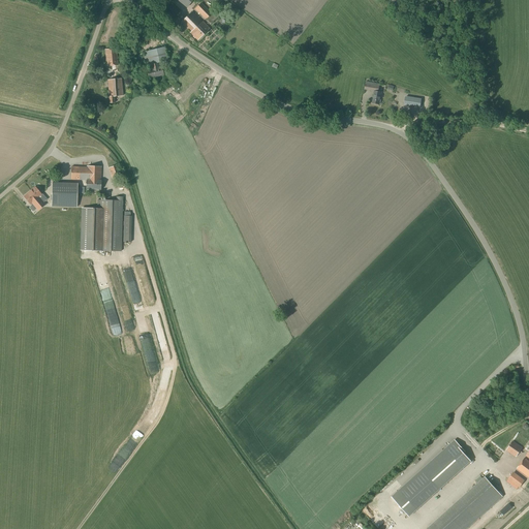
[(176,0),(186,8),(192,0),(176,0)]
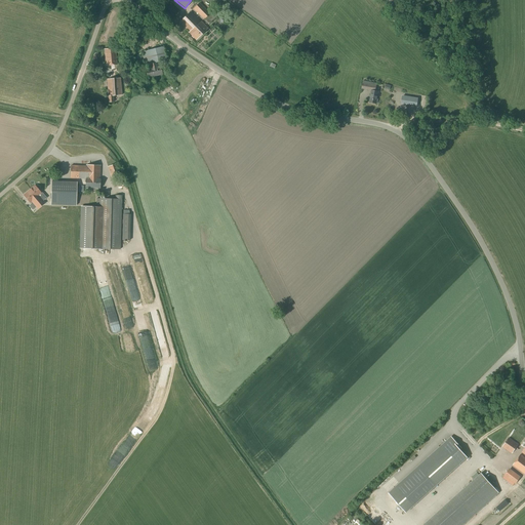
[(204,19),(210,13),(199,3),(193,9),(204,19)]
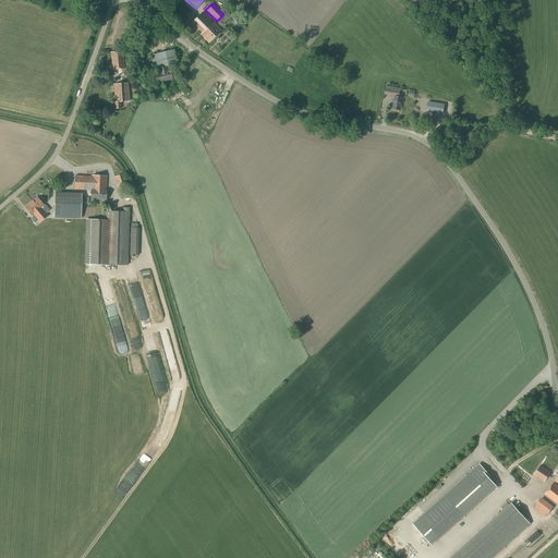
[(213,23),(203,12),(190,24),(201,35),(208,43),(221,31),(213,22),(213,23)]
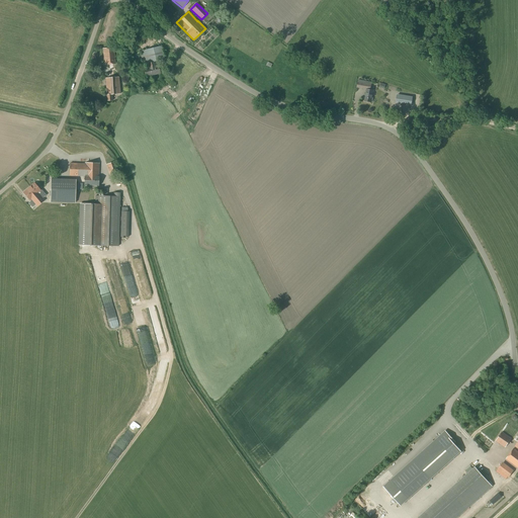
[(144,65),(145,69),(144,70),(145,77),(160,74),(159,66),(159,65),(158,65),(158,62),(164,60),(161,47),(140,52),(143,65),(144,65)]
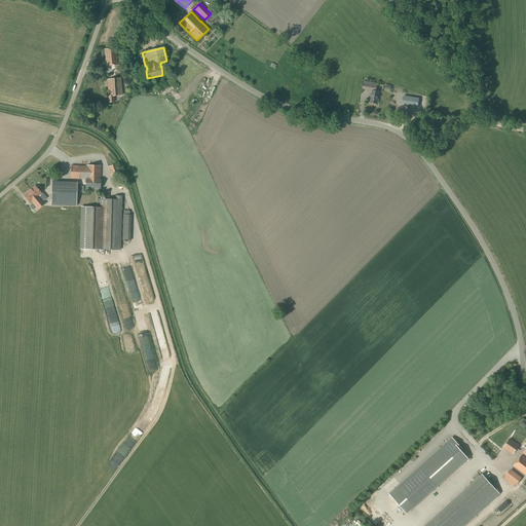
[(106,66),(117,65),(116,48),(104,49),(106,66)]
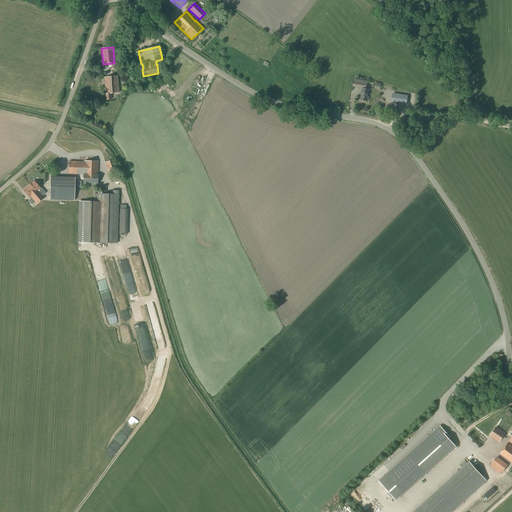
[(168,88),(174,84),(167,75),(161,80),(168,88)]
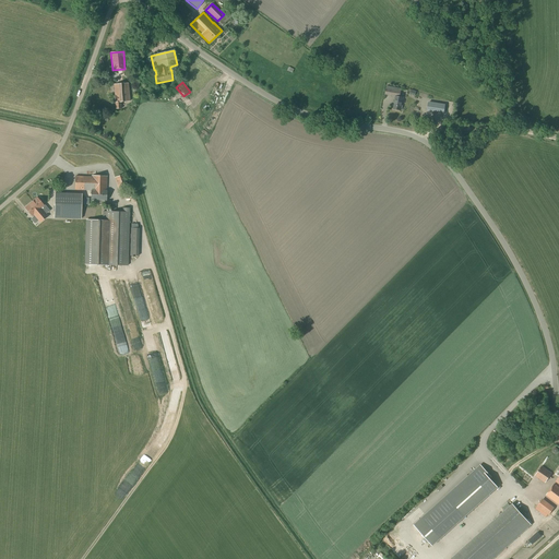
[(115,109),(121,108),(121,102),(130,102),(128,83),(114,84),(115,96),(114,96),(115,103),(115,109)]
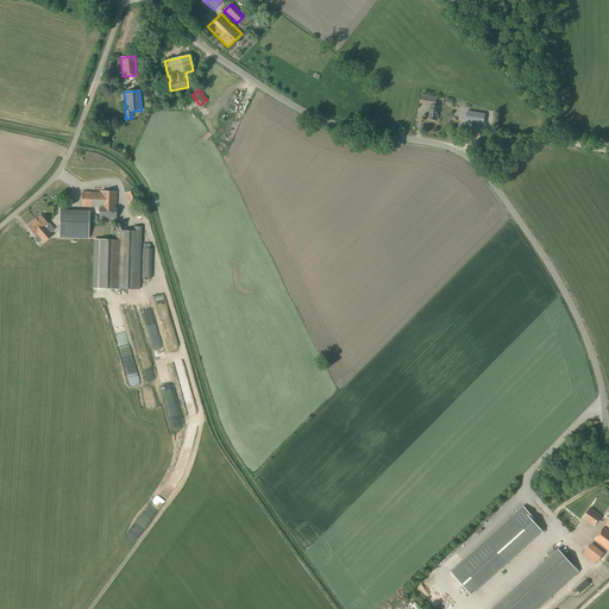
[(437,120),(437,119),(438,119),(439,115),(438,114),(439,106),(435,106),(437,96),(421,94),(419,104),(431,105),(428,119),(437,120)]
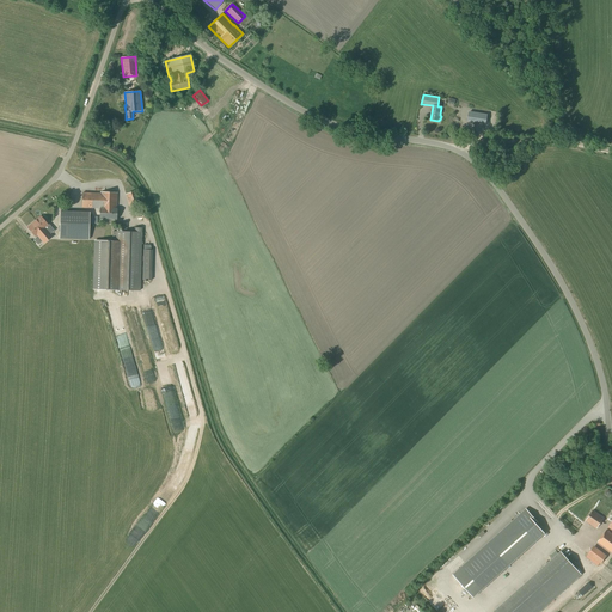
[(487,124),(488,115),(469,111),(467,121),(487,124)]
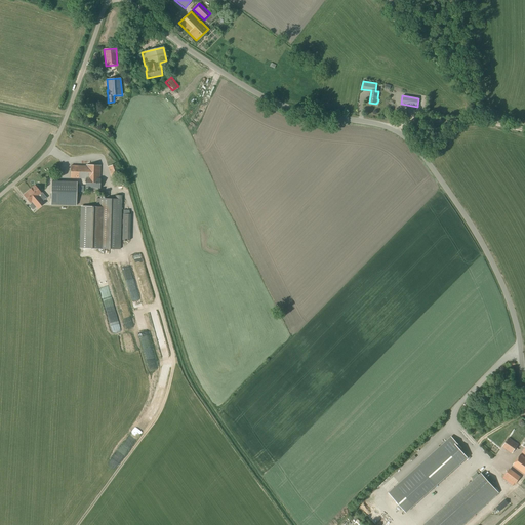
[(111,177),(120,174),(116,164),(108,166),(111,177)]
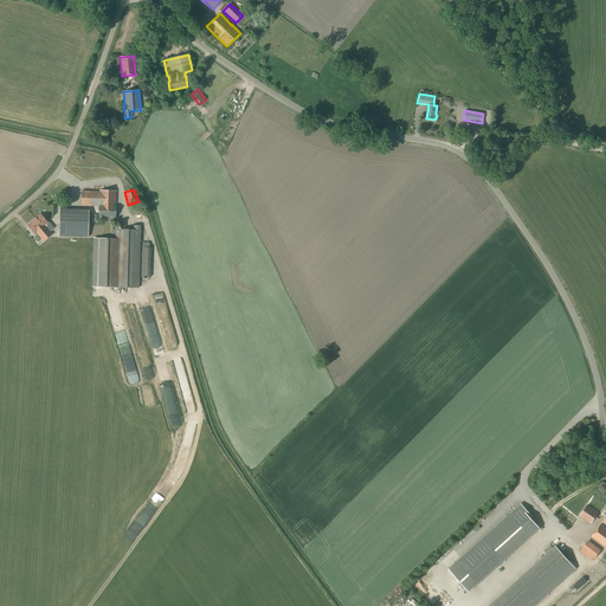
[(100,192),(82,191),(81,206),(98,206),(98,217),(115,218),(116,206),(116,191),(100,191),(100,192)]
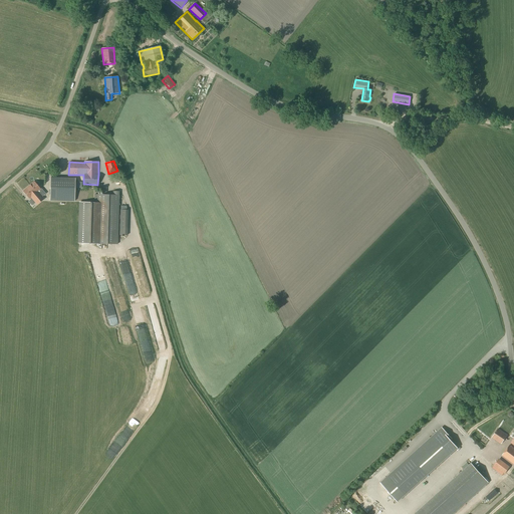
[(52,201),(72,201),(74,201),(75,178),(50,178),(49,201),(52,201)]
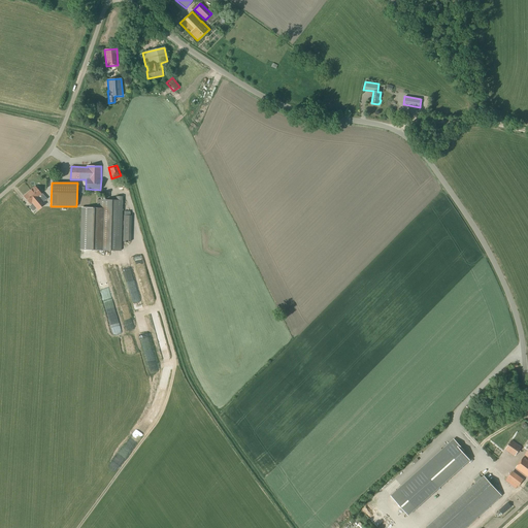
[(30,203),(31,202),(38,209),(44,204),(38,196),(41,194),(35,187),(24,196),(30,203)]
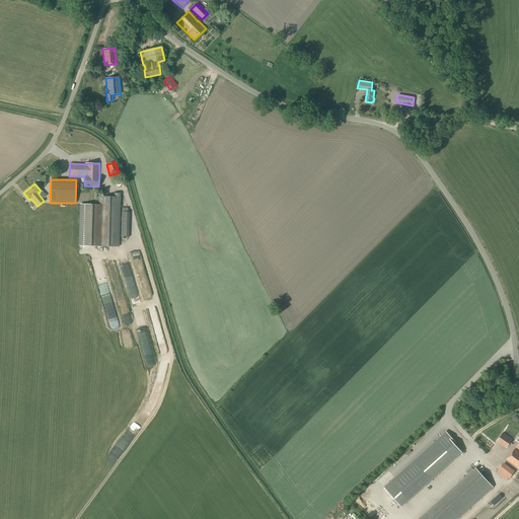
[(119,233),(120,197),(95,197),(95,204),(80,204),(78,245),(118,246),(119,233)]
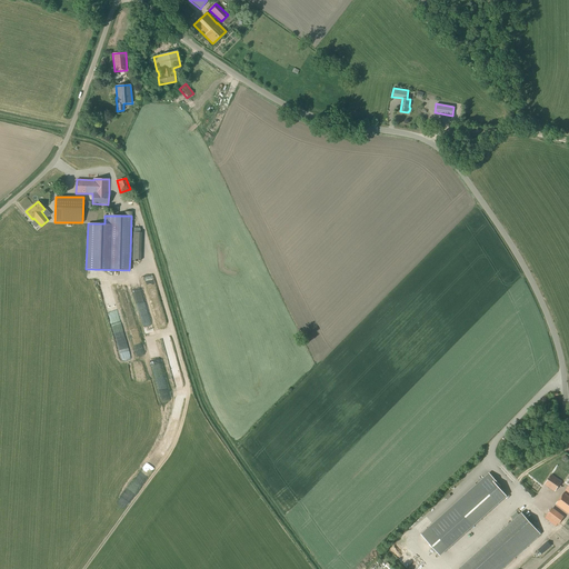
[(127,308),(131,329),(138,328),(133,307),(127,308)]
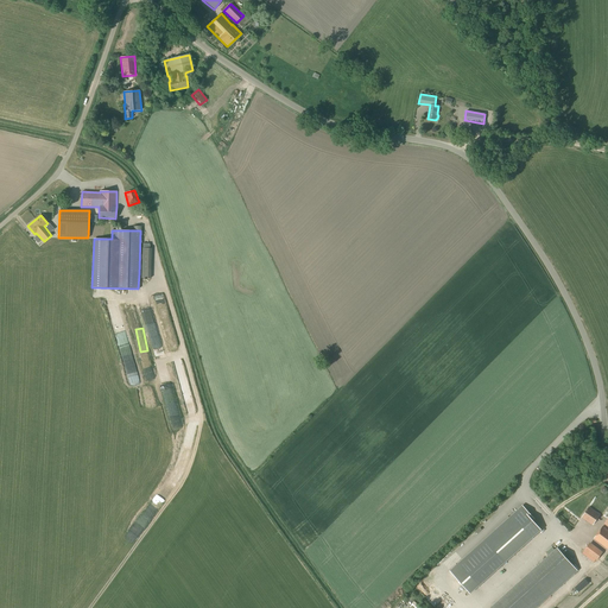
[(166,483),(163,489),(170,493),(173,486),(166,483)]
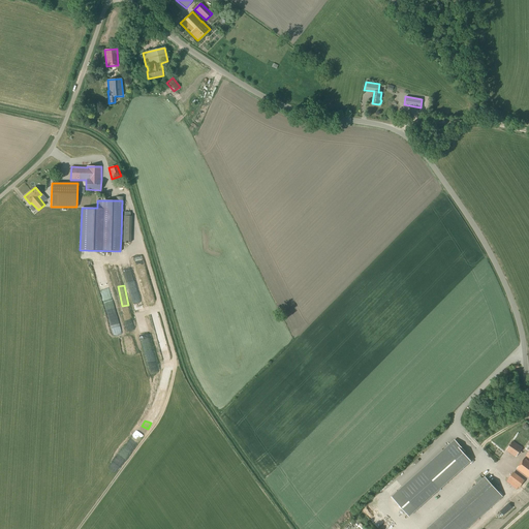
[(409,517),(471,461),(464,453),(465,452),(455,439),(391,497),(409,517)]
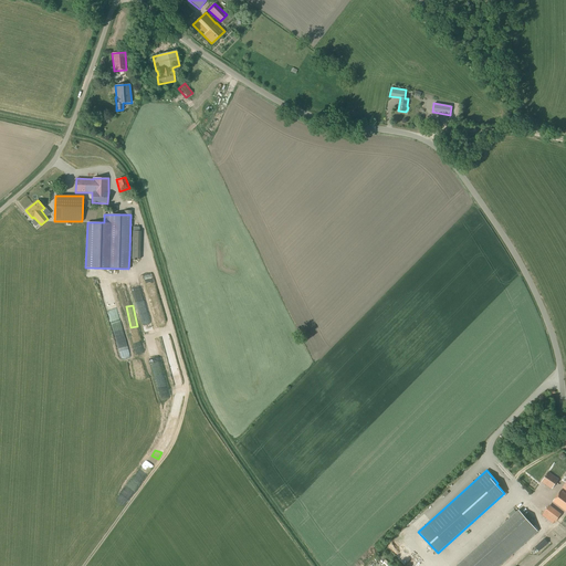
[(552,489),(558,479),(548,472),(542,482),(552,489)]
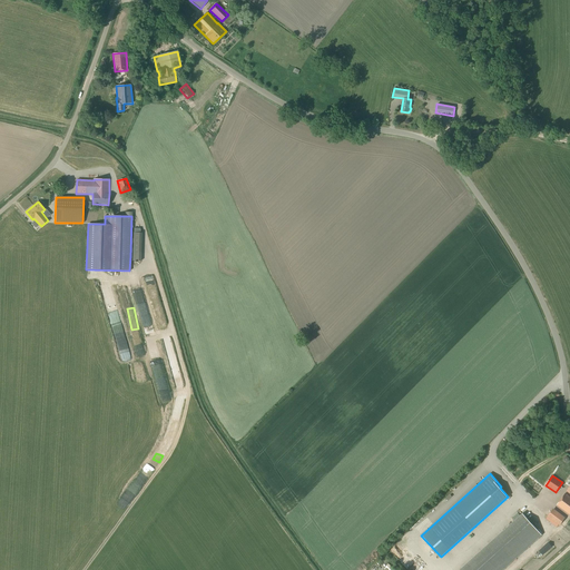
[(569,516),(569,514),(569,497),(564,493),(557,505),(569,516)]
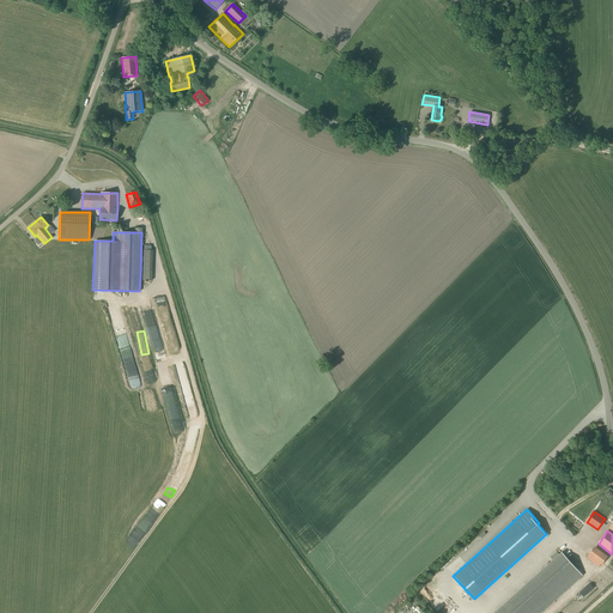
[(590,554),(604,564),(610,556),(596,546),(590,554)]
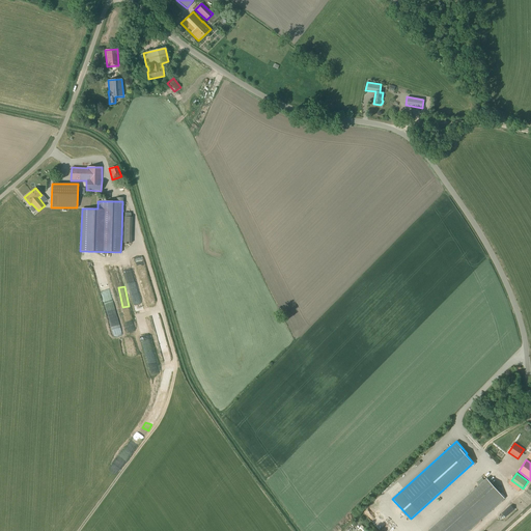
[(468,530),(504,499),(486,478),(427,530),(468,530)]
